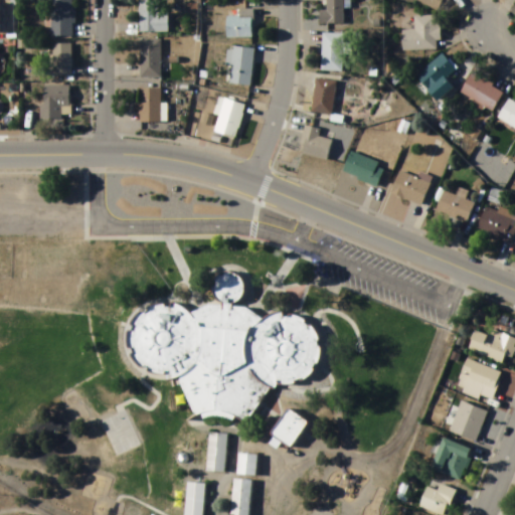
[(72,36),(71,0),(49,0),(50,36),(72,36)]
